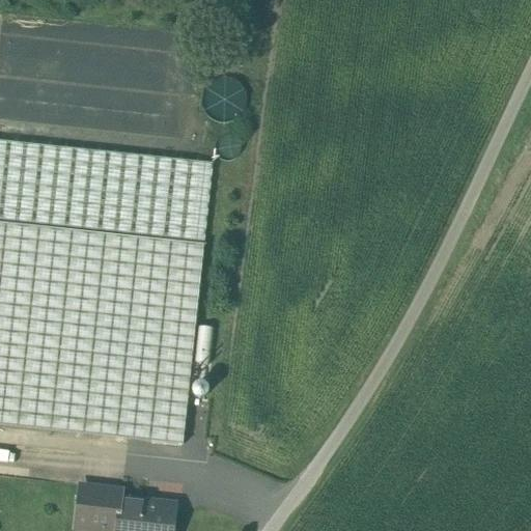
[(201,108),(206,116),(213,121),(222,124),(230,123),(239,119),(245,112),(247,104),(247,95),(243,87),(236,81),(229,78),(220,78),(211,81),(204,88),(200,98),(201,108)]
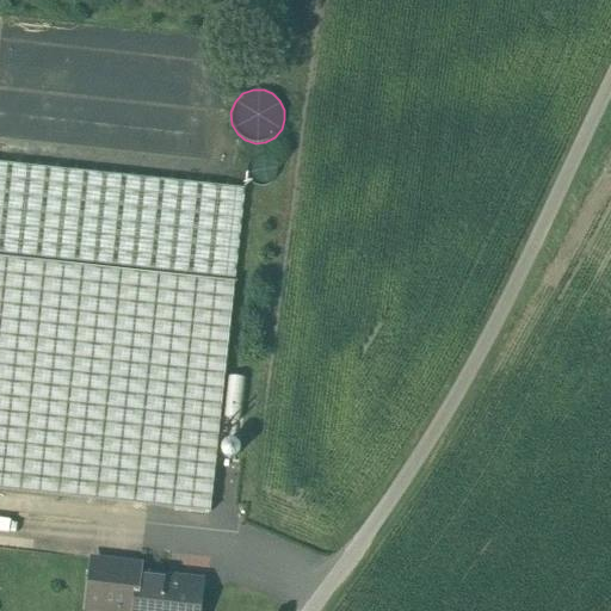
[(247,177),(251,181),(255,185),(261,186),(267,185),(273,181),(276,177),(277,171),(277,165),(273,160),(269,156),(263,155),(258,155),(252,159),(247,164),(246,170),(247,177)]
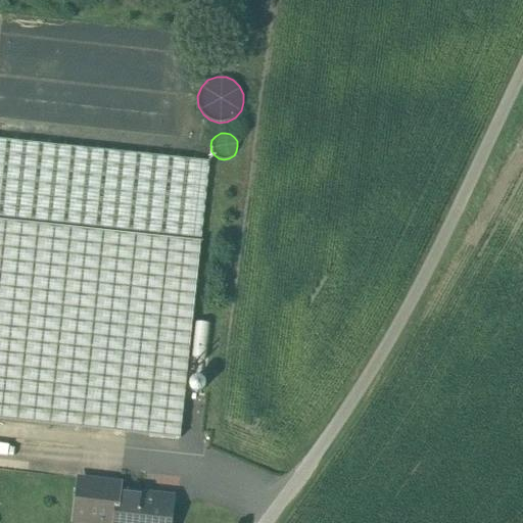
[(0,139),(0,220),(199,241),(208,161),(181,158),(0,139)]
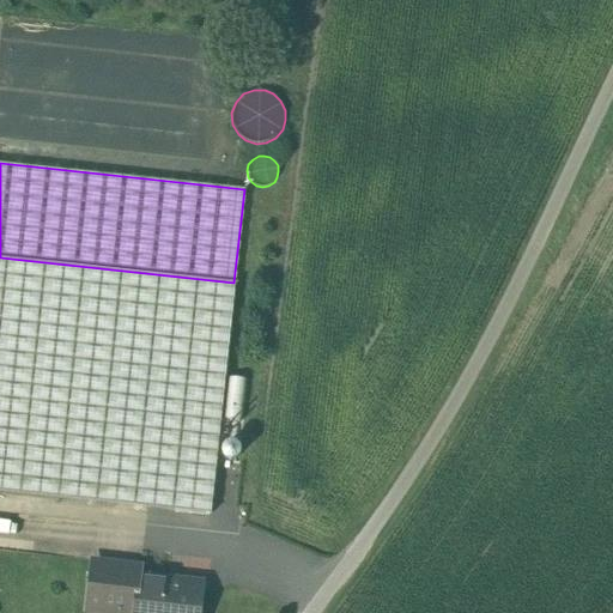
[(0,492),(210,514),(234,283),(0,258),(0,492)]
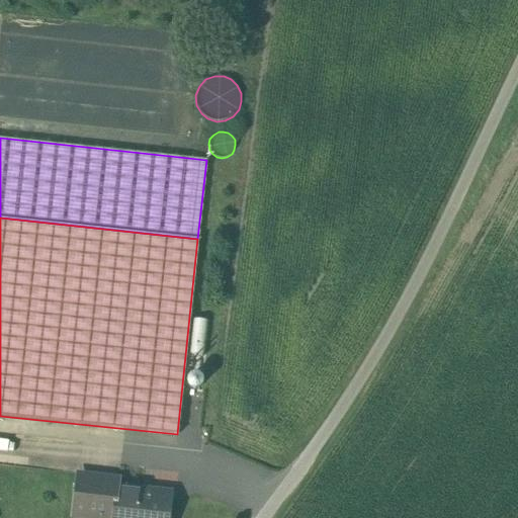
[(207,343),(208,318),(195,318),(194,343),(207,343)]
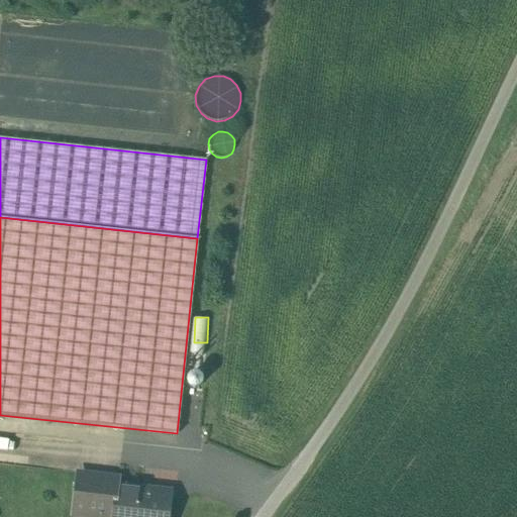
[(189,383),(190,386),(192,387),(195,388),(197,388),(199,386),(201,384),(202,382),(202,379),(200,376),(198,374),(194,374),(192,375),(190,376),(189,378),(188,381),(189,383)]
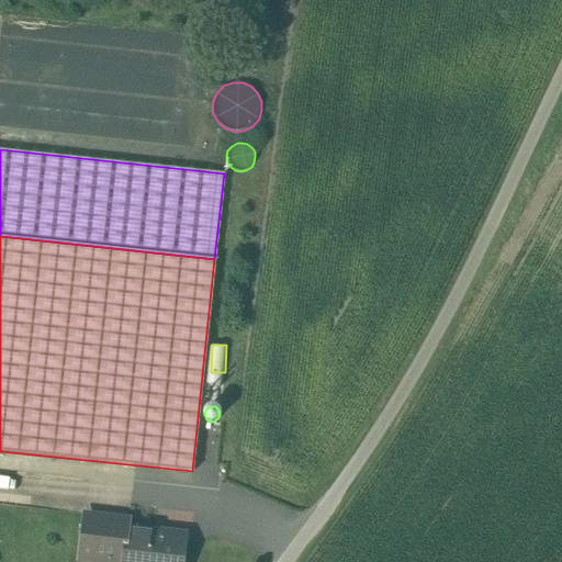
[(128,521),(85,516),(79,558),(110,561),(121,561),(125,528),(127,528),(128,521)]
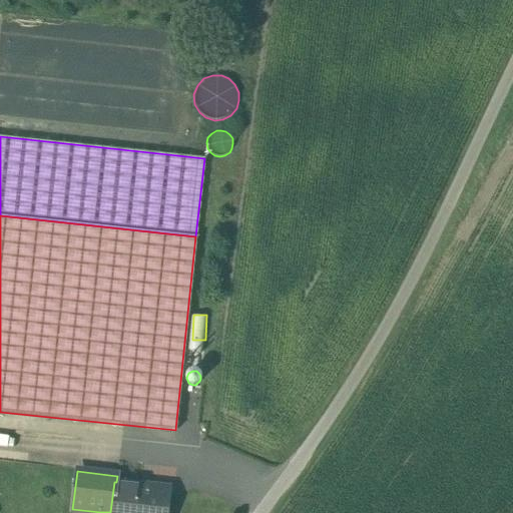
[(116,482),(114,482),(110,512),(166,512),(169,493),(138,490),(139,484),(116,482)]
